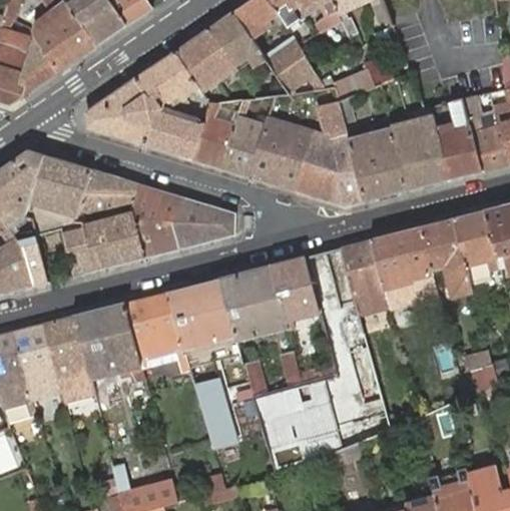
[(0,99),(9,102),(34,85),(95,43),(66,2),(64,0),(43,0),(52,12),(35,24),(31,38),(5,30),(12,18),(17,0),(5,0),(0,21),(0,99)]
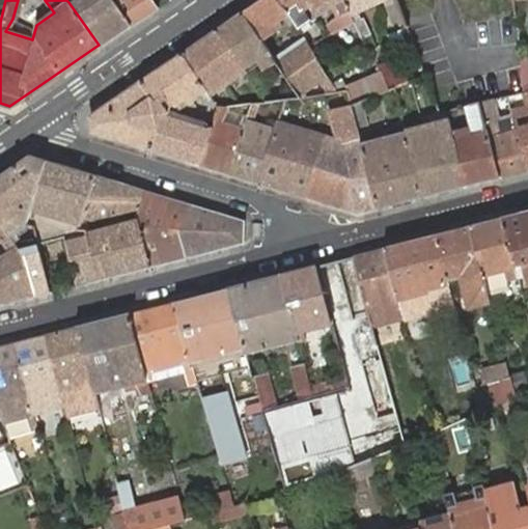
[(66,0),(68,2),(99,45),(129,24),(111,0),(66,0)]
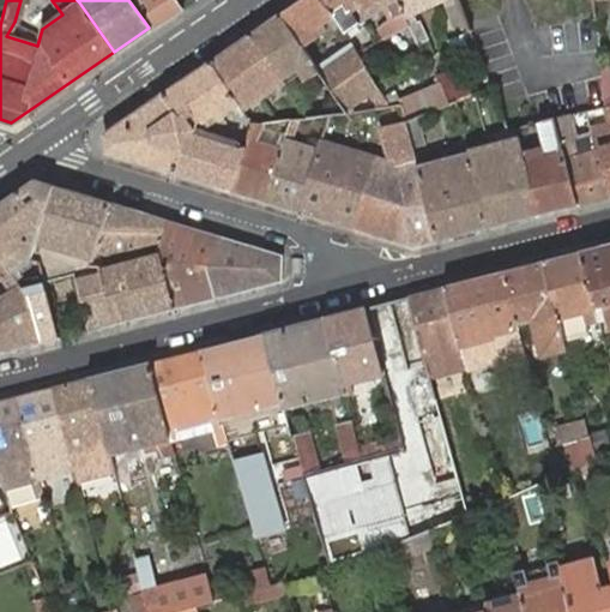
[(128,0),(149,28),(180,7),(174,0),(128,0)]
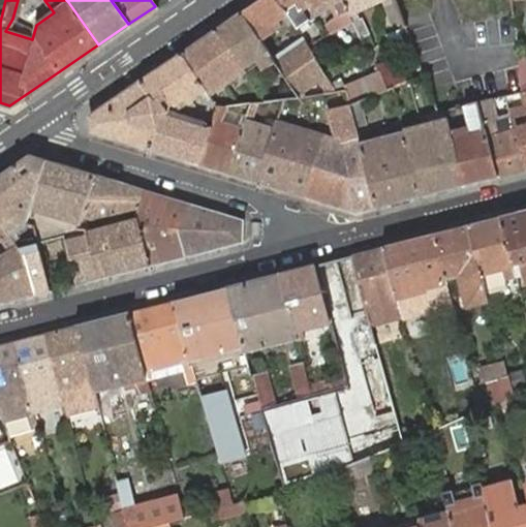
[(255,0),(240,11),(258,39),(266,34),(261,29),(284,12),(275,0),(255,0)]
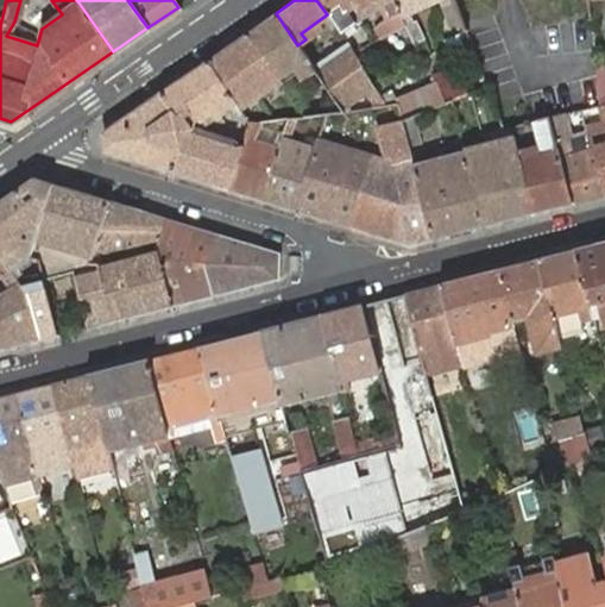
[(316,0),(327,14),(340,32),(360,18),(352,0),(316,0)]
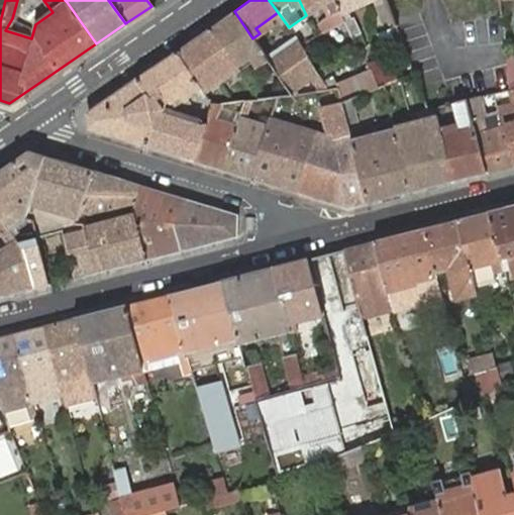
[(328,27),(342,20),(333,0),(299,0),(306,15),(323,4),(327,14),(323,16),(328,27)]
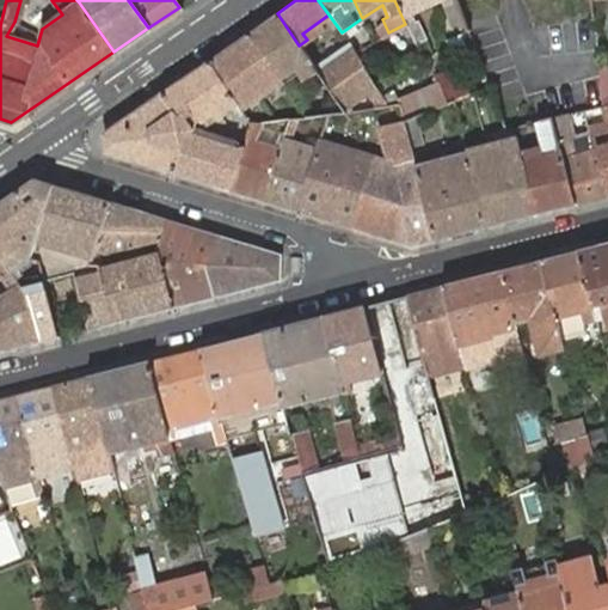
[(452,24),(462,19),(456,6),(454,0),(394,0),(405,24),(413,42),(424,37),(416,18),(413,19),(410,12),(436,0),(446,0),(448,4),(444,5),(452,24)]
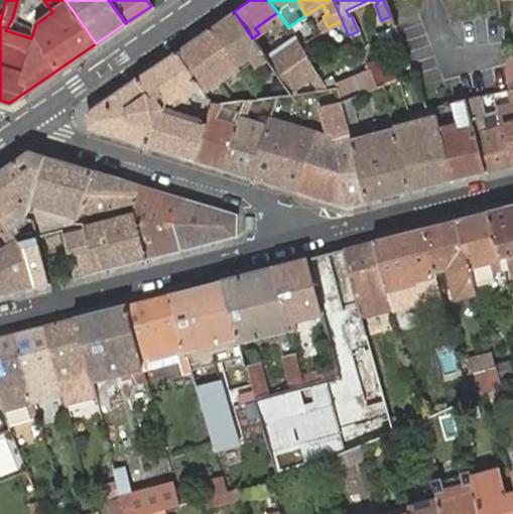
[(234,11),(175,50),(203,91),(237,70),(234,66),(247,57),(254,68),(266,59),(264,55),(252,38),(234,11)]
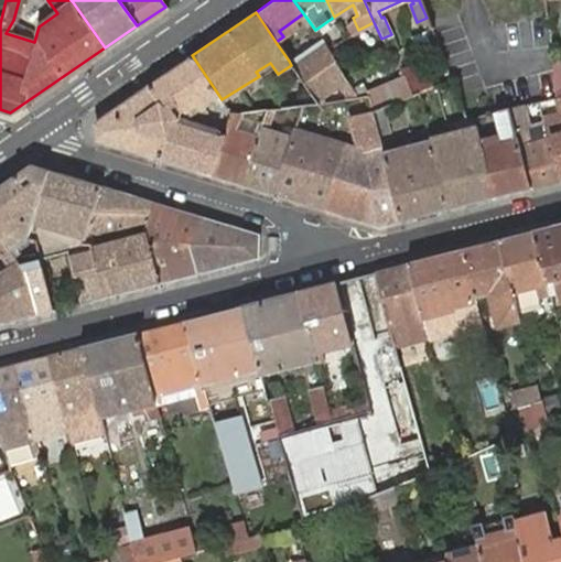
[(322,39),(289,61),(291,65),(314,99),(337,84),(345,99),(355,98),(349,87),(343,76),(335,63),(328,51),(325,46),(322,39)]
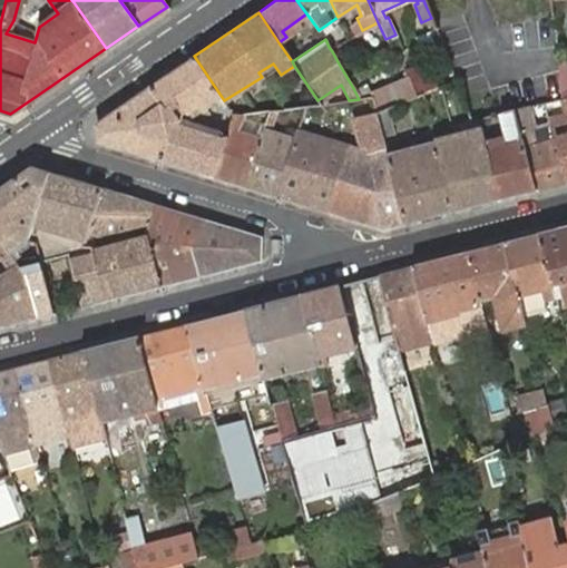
[(332,51),(339,64),(350,58),(342,46),(332,51)]
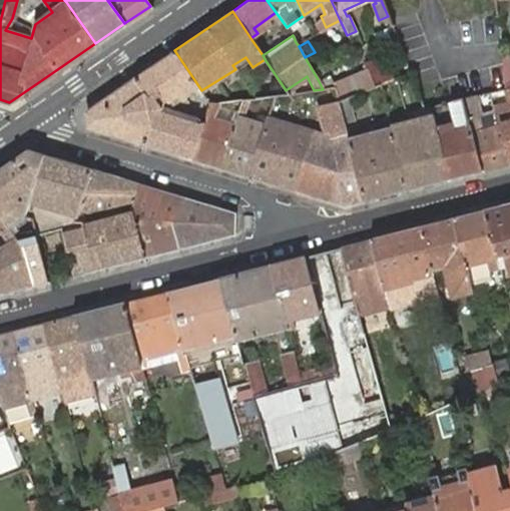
[(202,122),(206,108),(198,105),(194,119),(155,108),(147,97),(156,91),(162,99),(168,101),(178,95),(180,99),(194,89),(197,93),(201,90),(174,50),(85,111),(87,126),(191,157),(202,122)]
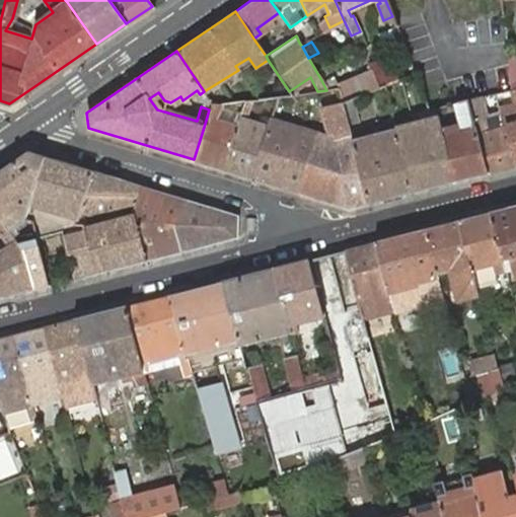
[(515,56),(506,58),(509,79),(509,88),(515,87),(515,86),(515,56)]
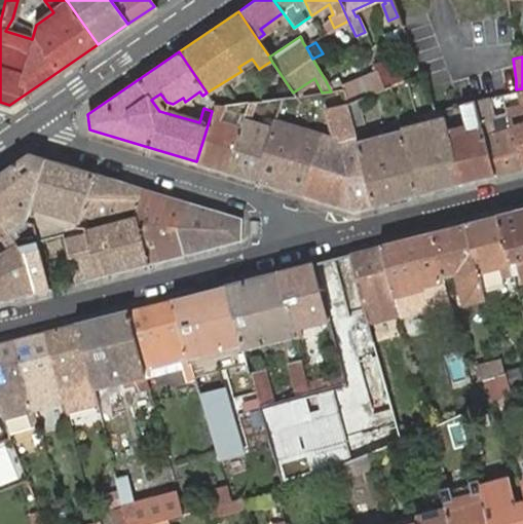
[(343,89),(346,102),(358,98),(389,84),(402,79),(396,67),(390,69),(386,59),(373,64),(375,70),(340,84),(336,76),(326,81),(331,91),(343,89)]
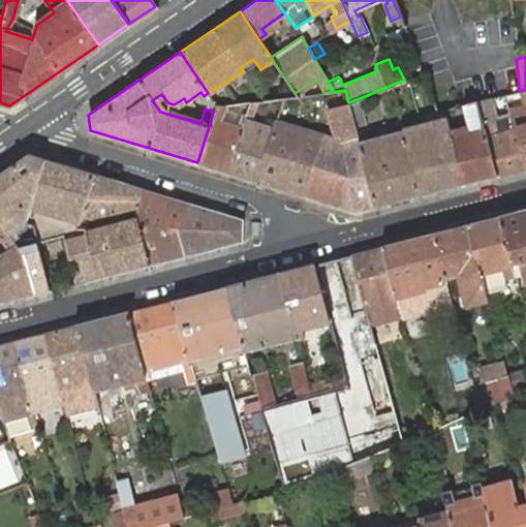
[(405,80),(422,72),(416,61),(401,68),(405,80)]
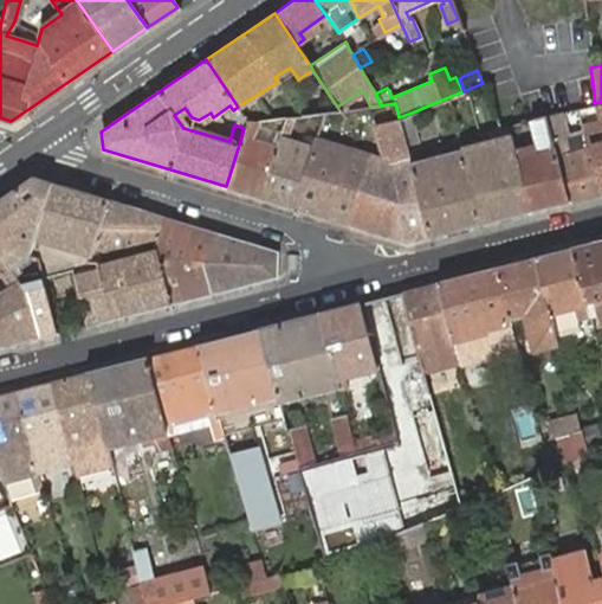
[(368,82),(375,94),(387,88),(380,76),(368,82)]
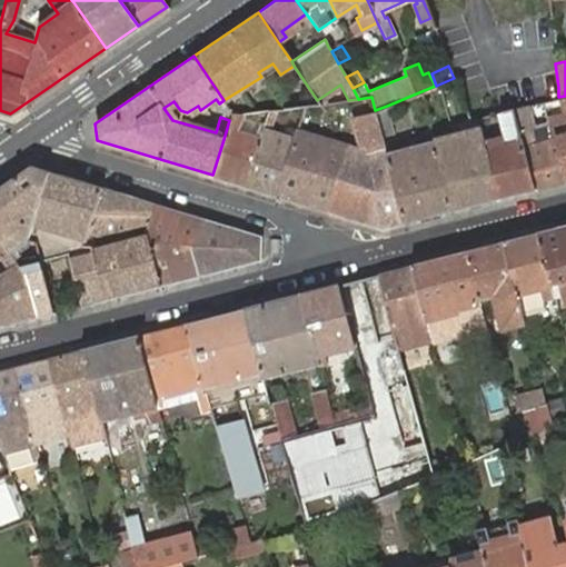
[(565,95),(565,96),(565,98),(565,119),(556,122),(547,125),(554,155),(558,153),(564,179),(565,178),(565,95)]
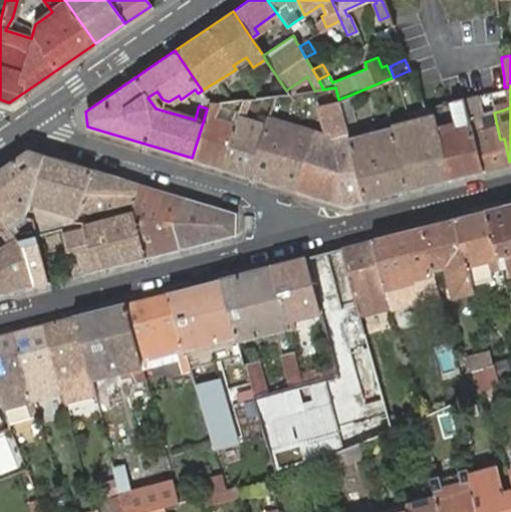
[(314,90),(313,90),(317,105),(320,114),(325,136),(329,137),(347,133),(345,128),(344,121),(338,99),(335,87),(323,89),(314,90)]
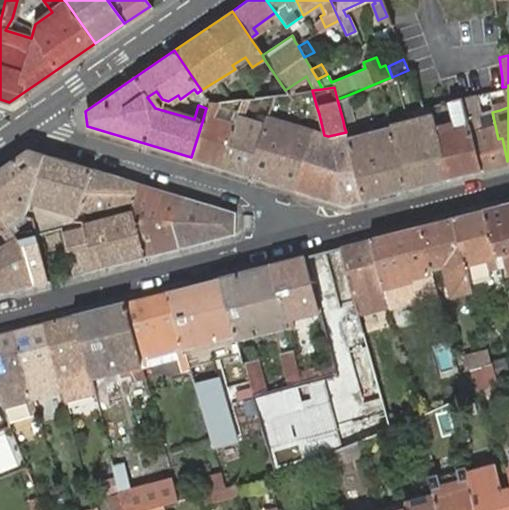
[(500,110),(495,89),(487,91),(492,112),(500,110)]
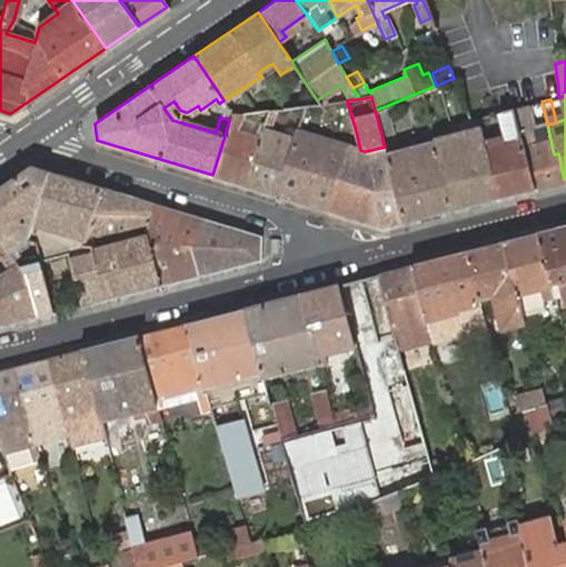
[(554,155),(547,125),(534,128),(528,105),(513,108),(533,188),(564,179),(558,153),(554,155)]
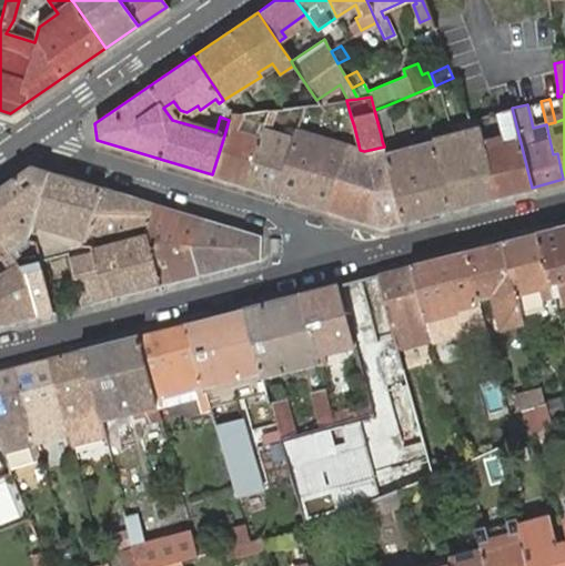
[(294,131),(303,105),(293,107),(288,128),(294,131)]
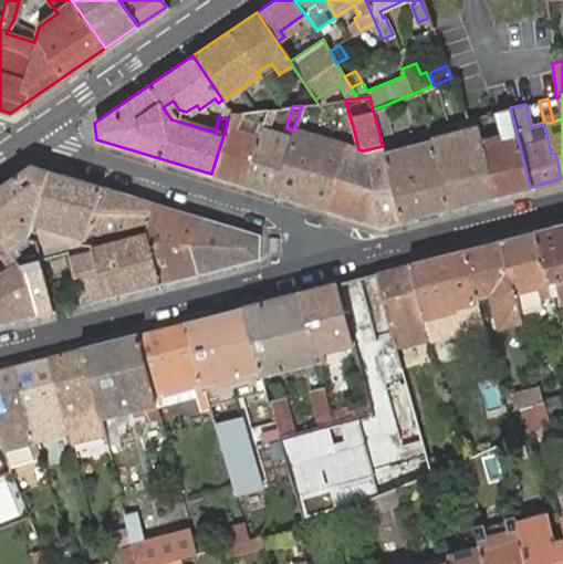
[(385,105),(373,110),(379,134),(392,131),(385,105)]
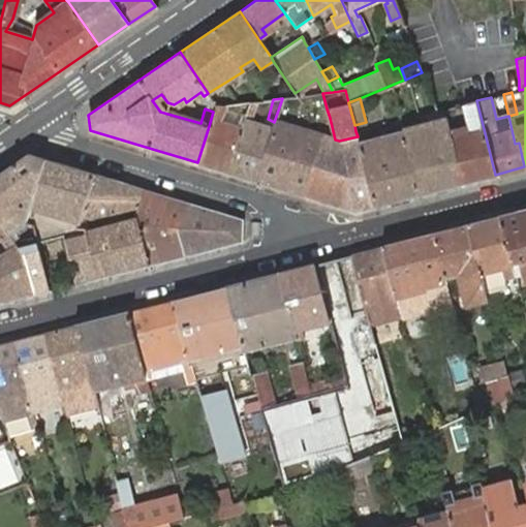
[(495,175),(476,100),(472,101),(462,104),(468,132),(456,135),(454,128),(449,130),(462,183),(495,175)]
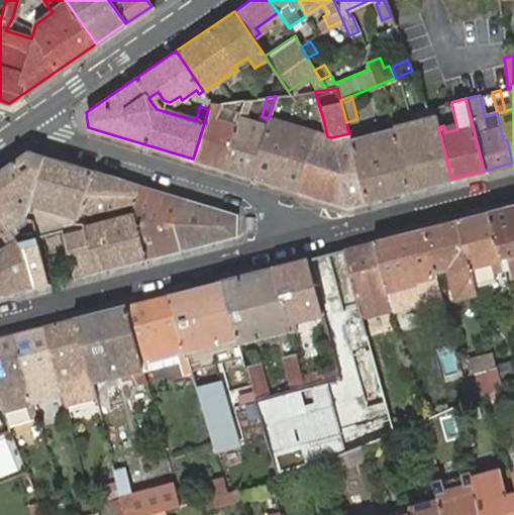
[(214,103),(210,103),(208,109),(204,123),(193,159),(221,168),(237,118),(230,116),(228,122),(215,118),(220,102),(214,103)]
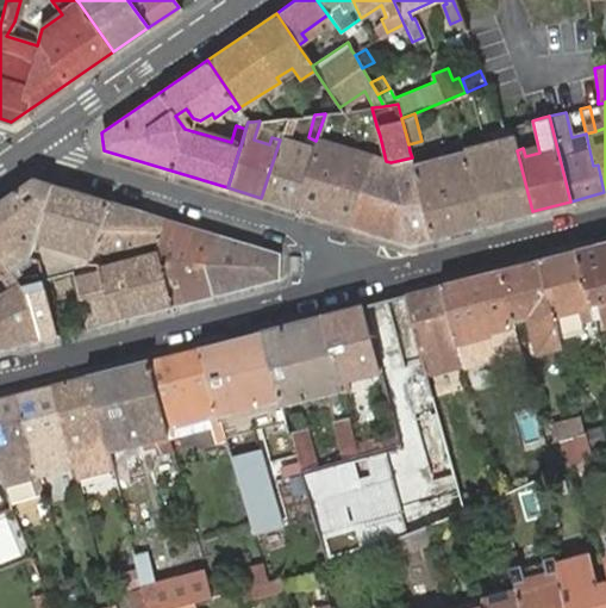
[(464,149),(482,223),(532,211),(517,150),(513,137),(464,149)]
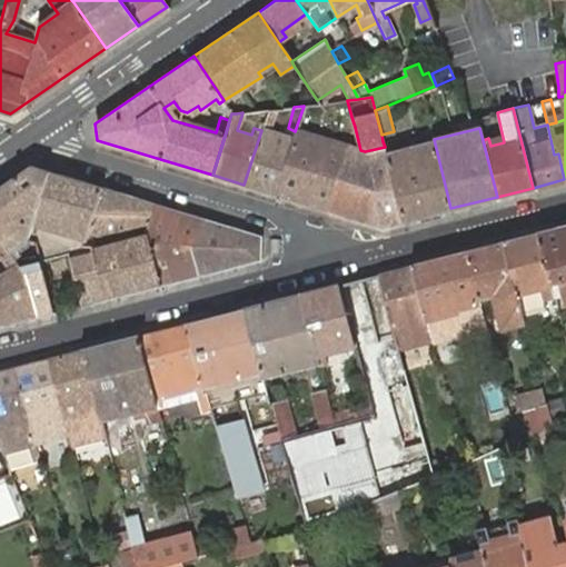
[(293,138),(261,129),(261,130),(244,185),(275,194),(293,138)]
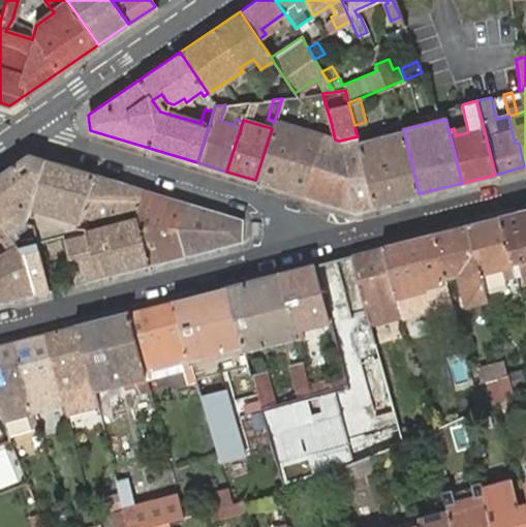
[(367,129),(356,131),(358,136),(374,205),(419,193),(403,129),(400,121),(391,122),(393,131),(394,140),(371,145),(369,137),(367,129)]
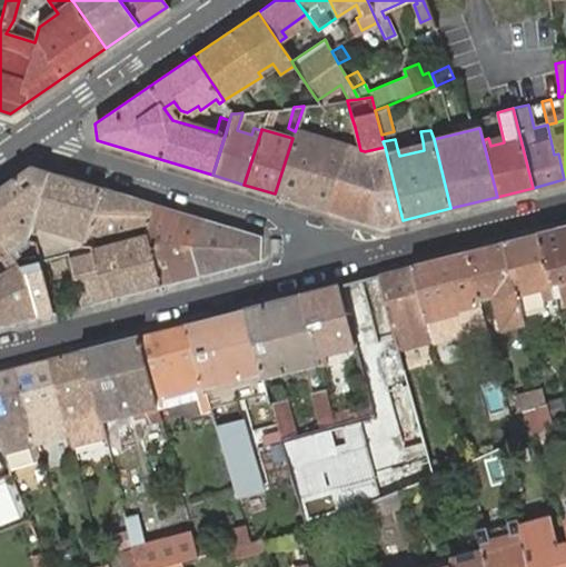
[(275,194),(275,195),(317,207),(326,209),(347,147),(293,138),(275,194)]
